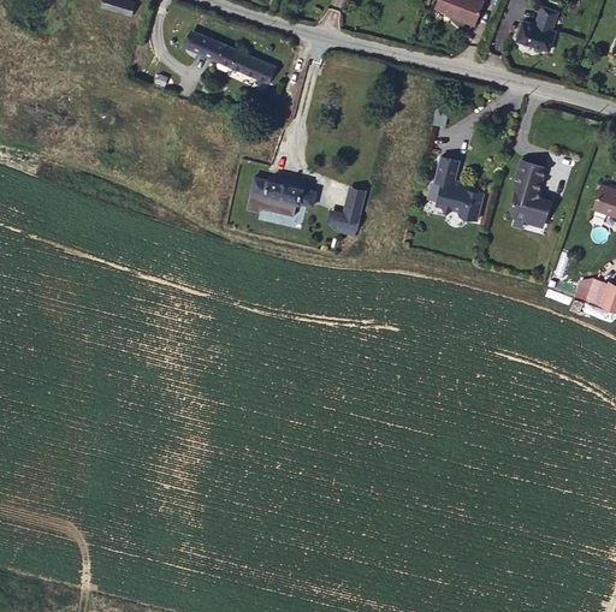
[(137,0),(102,0),(134,11),(137,0)]
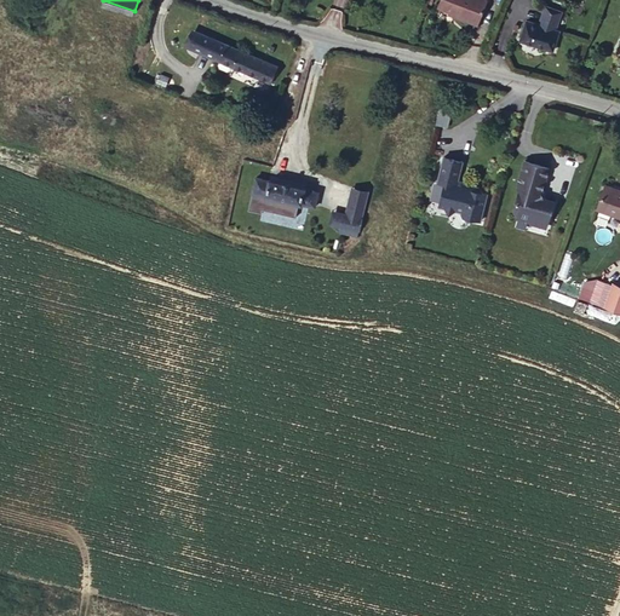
[(431,0),(429,7),(445,12),(443,15),(466,24),(478,0),(431,0)]
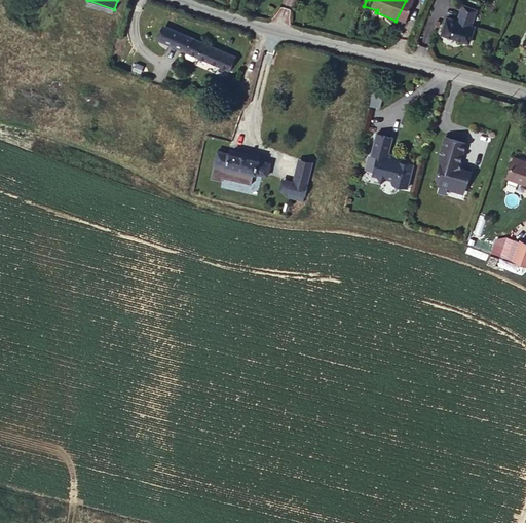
[(452,14),(466,20),(472,5),(457,0),(452,14)]
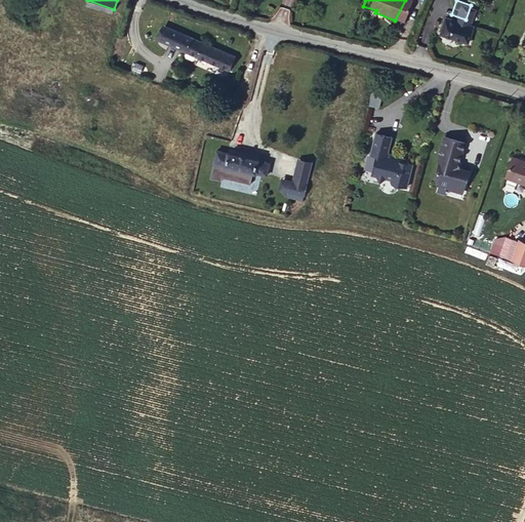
[(451,14),(440,10),(436,23),(462,34),(469,22),(466,19),(451,14)]
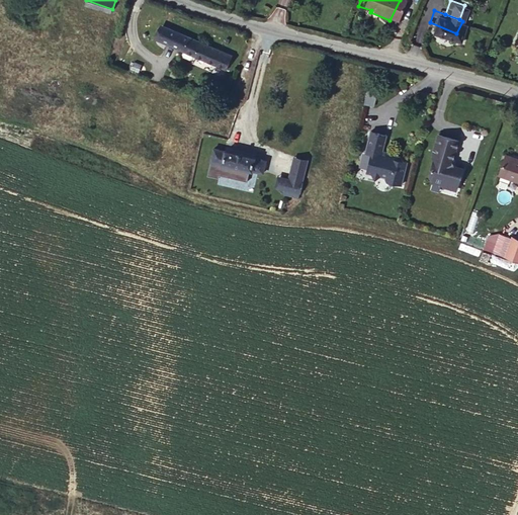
[(227,52),(159,25),(153,39),(221,68),(227,52)]
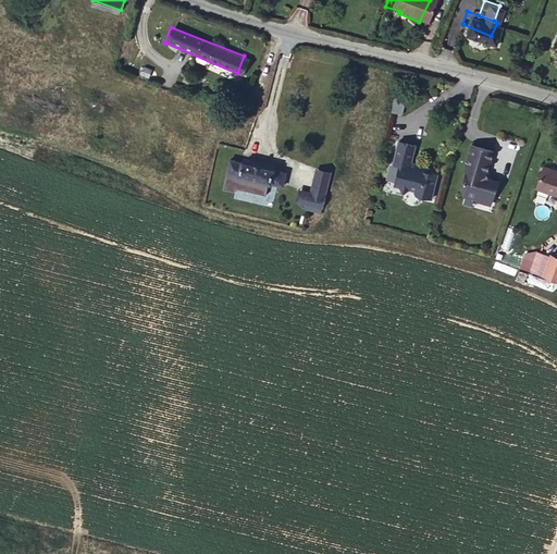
[(396,102),(394,113),(401,115),(405,105),(396,102)]
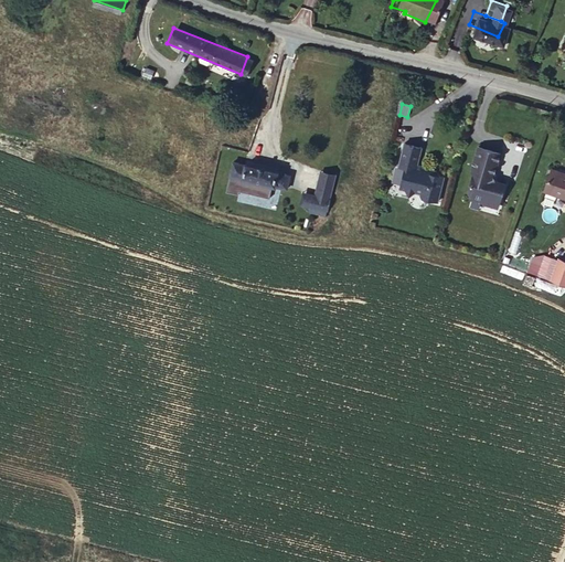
[(417,166),(422,148),(404,144),(398,167),(405,169),(401,189),(407,190),(412,193),(416,192),(425,194),(424,198),(439,201),(445,177),(440,176),(436,170),(417,166)]
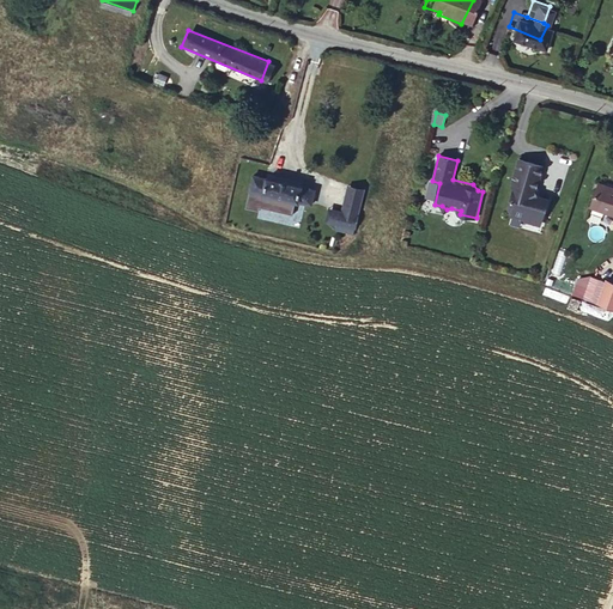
[(513,187),(508,207),(511,215),(540,223),(547,198),(536,194),(534,190),(541,164),(517,157),(510,183),(513,187)]
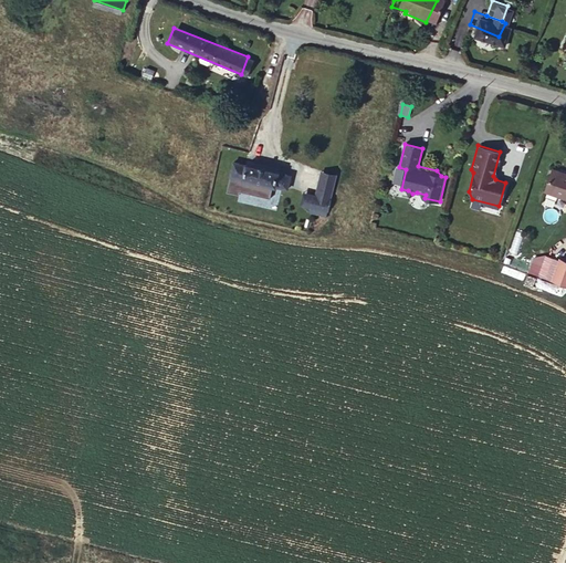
[(243,166),(240,183),(274,190),(276,174),(243,166)]
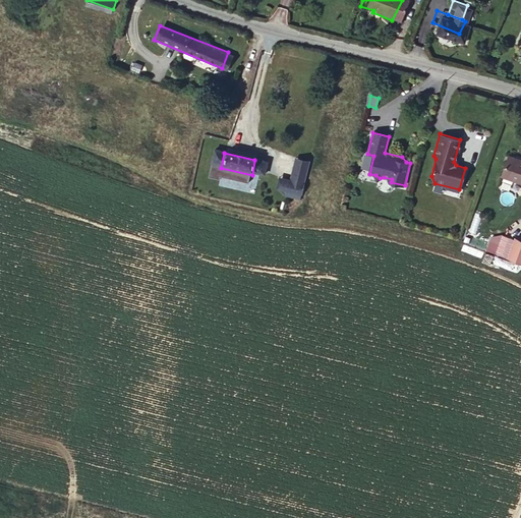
[(520,160),(509,158),(503,175),(520,180),(520,160)]
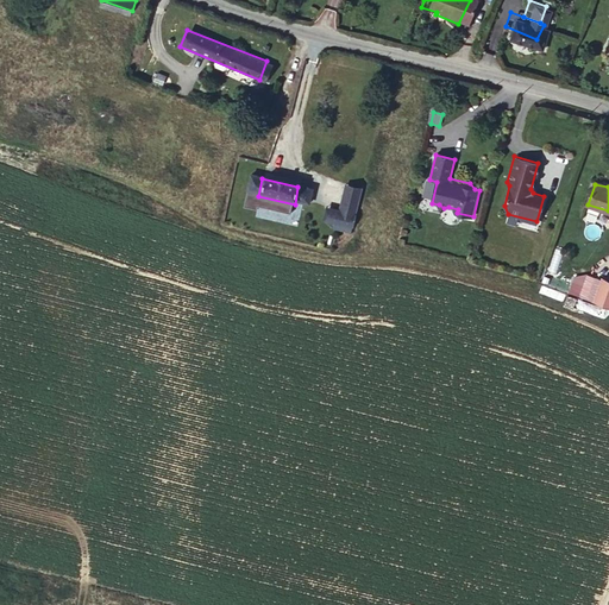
[(355,218),(360,190),(344,186),(339,213),(355,218)]
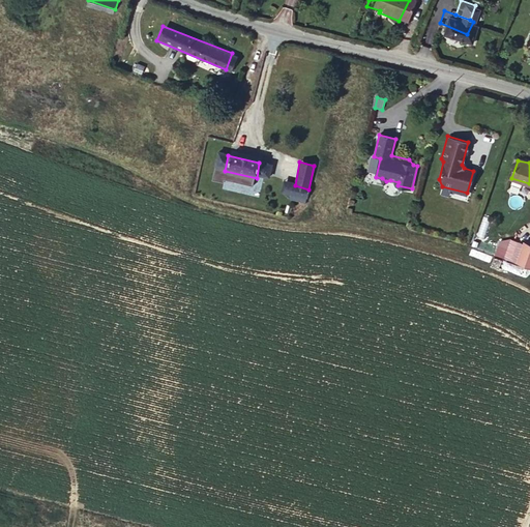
[(305,203),(308,189),(295,185),(283,181),(281,193),(295,196),(294,201),(305,203)]
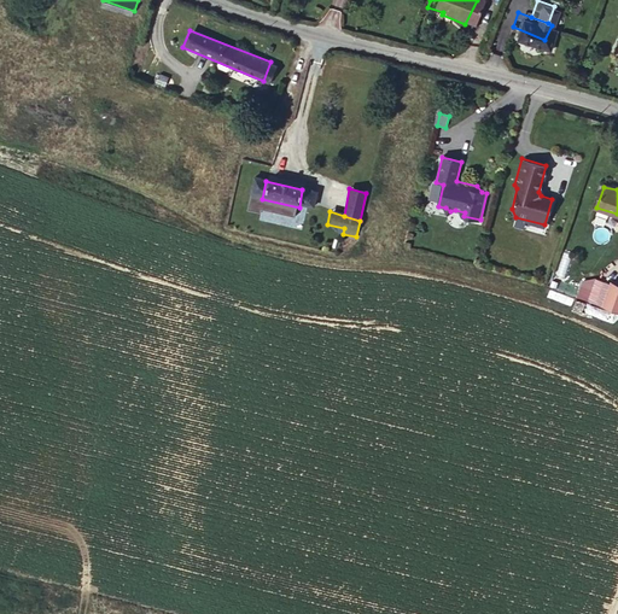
[(599,304),(606,307),(613,285),(606,282),(599,304)]
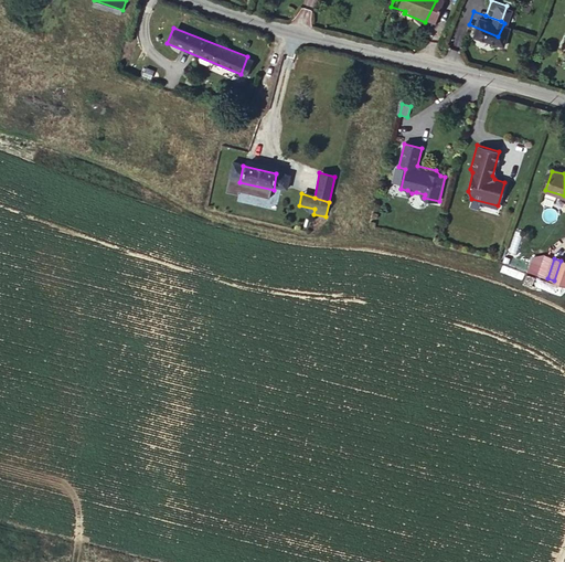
[(554,281),(564,284),(564,262),(561,261),(554,281)]
